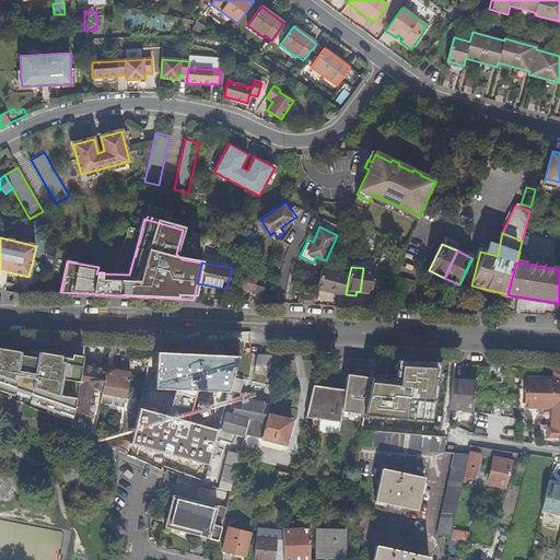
[(360,292),(372,293),(375,272),(376,270),(363,268),(360,292)]
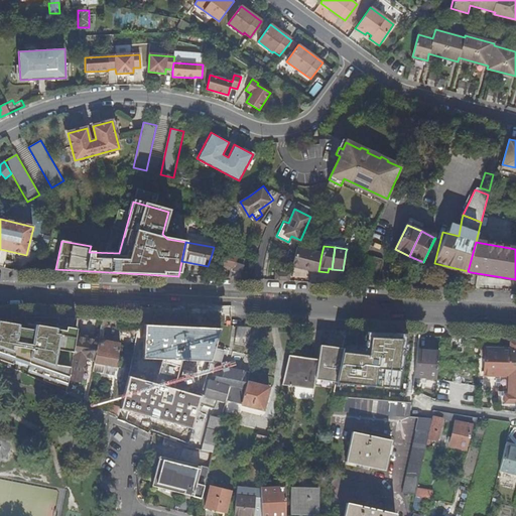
[(296,248),(292,266),(318,273),(318,271),(320,259),(321,254),(296,248)]
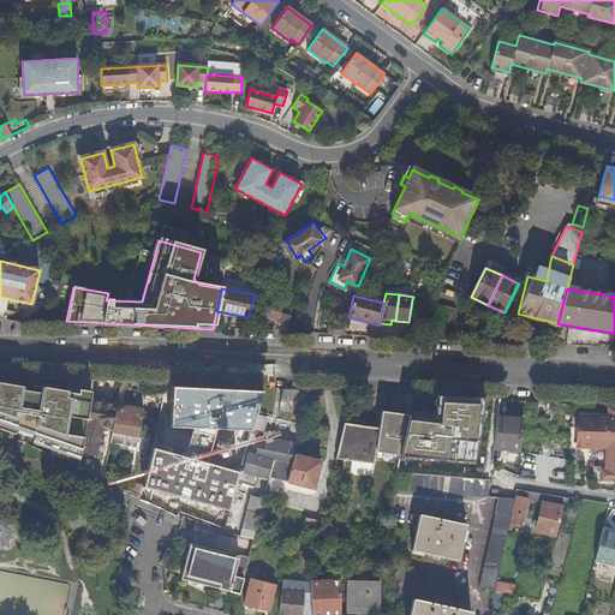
[(274,322),(272,332),(286,333),(292,310),(263,303),(260,315),(270,317),(269,321),(274,322)]
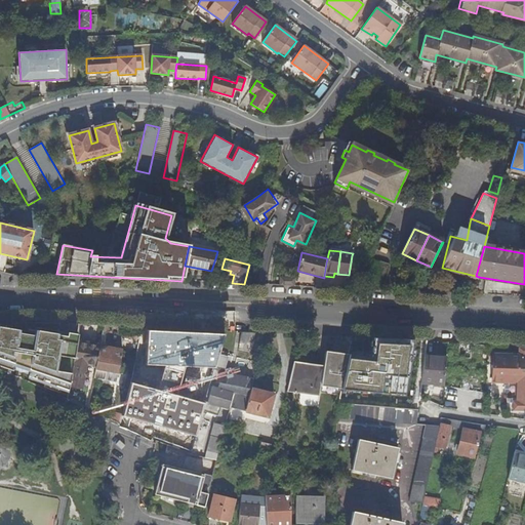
[(524,284),(479,277),(476,276),(476,278),(475,280),(488,282),(524,287),(524,284)]
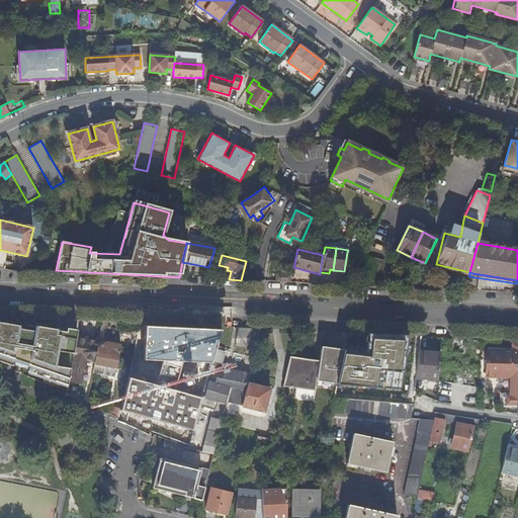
[(289,282),(291,275),(276,273),(276,282),(289,282)]
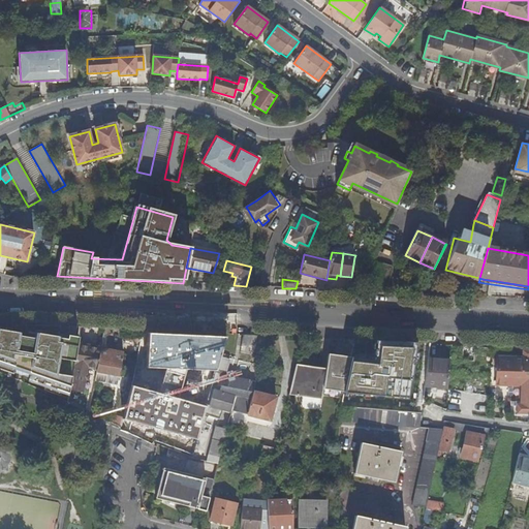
[(0,361),(69,390),(70,385),(74,362),(76,344),(56,341),(57,337),(35,334),(34,339),(19,337),(19,333),(0,330),(0,361)]
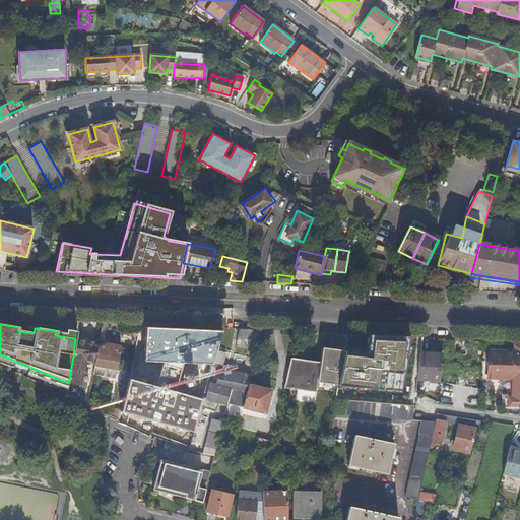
[(197,327),(187,327),(184,341),(192,343),(194,337),(197,327)]
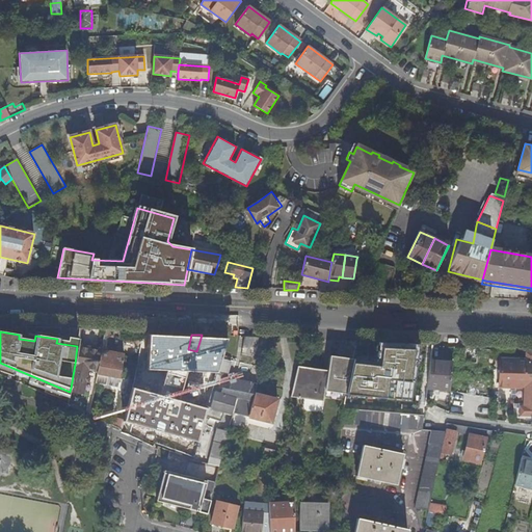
[(260,372),(269,338),(245,337),(234,380),(227,378),(231,362),(221,358),(215,381),(212,392),(253,401),(255,395),(260,372)]
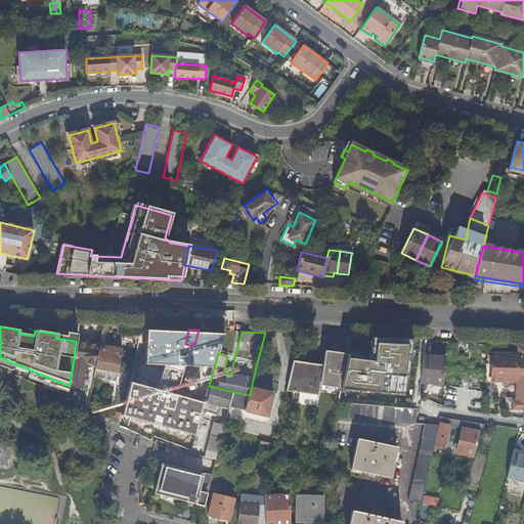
[(136,350),(169,357),(172,340),(161,338),(161,340),(139,335),(136,350)]
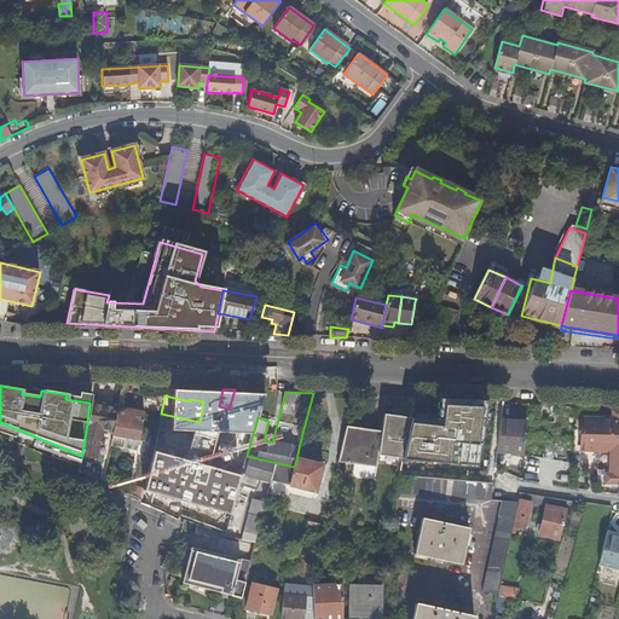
[(250,444),(258,417),(260,410),(231,401),(229,409),(223,434),(221,435),(250,444)]
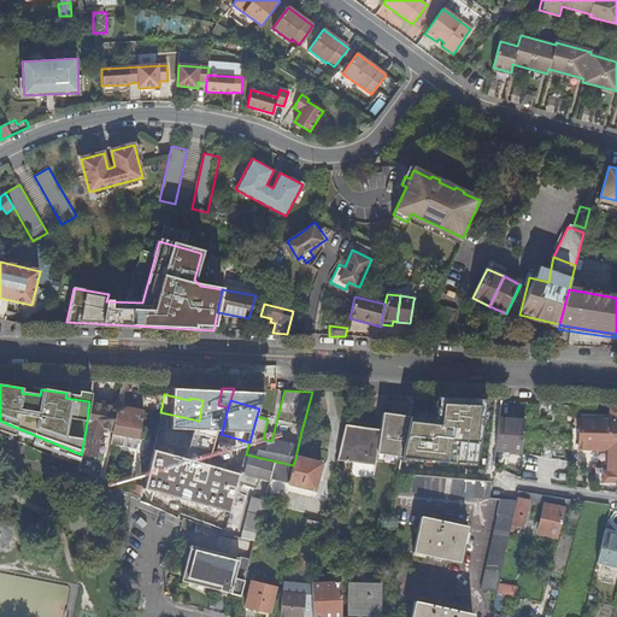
[(112,432),(117,407),(89,401),(87,422),(82,450),(81,454),(97,457),(99,442),(105,444),(106,438),(100,436),(101,429),(112,432)]
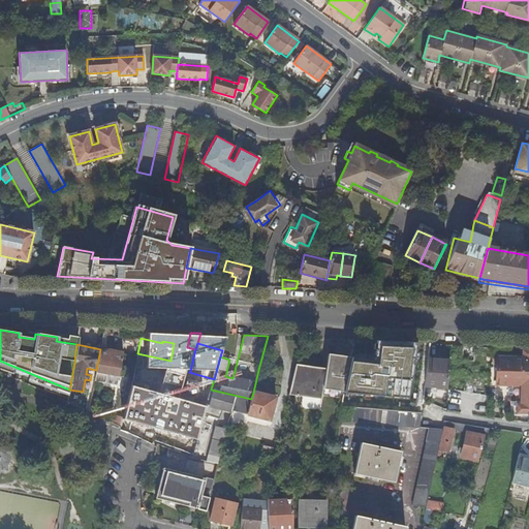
[(96,370),(96,372),(119,376),(124,353),(100,349),(96,370)]
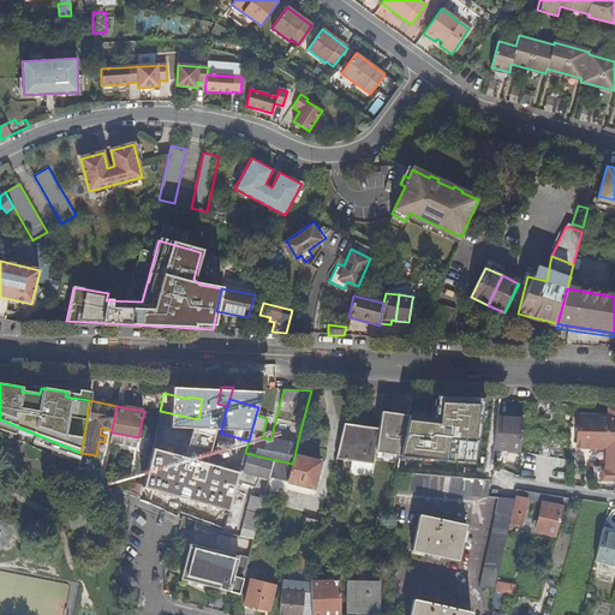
[(400,457),(408,416),(382,412),(376,453),(400,457)]
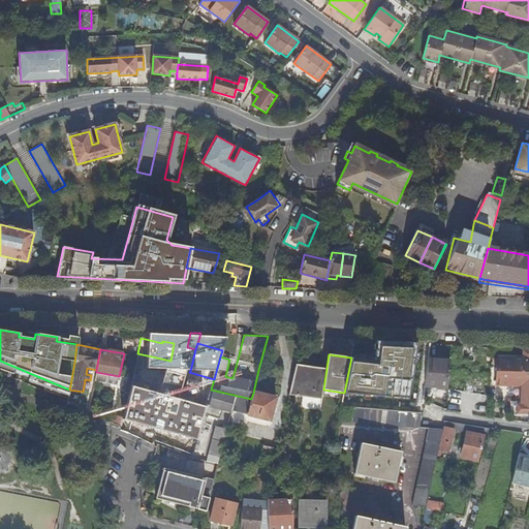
[(439,359),(429,358),(426,384),(437,385),(439,359)]
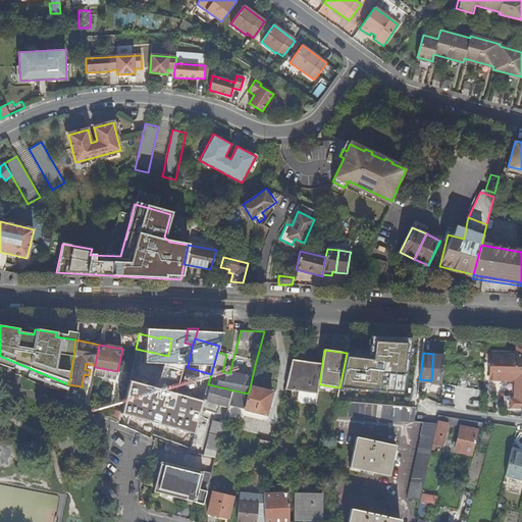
[(444,355),(433,354),(431,380),(441,381),(444,355)]
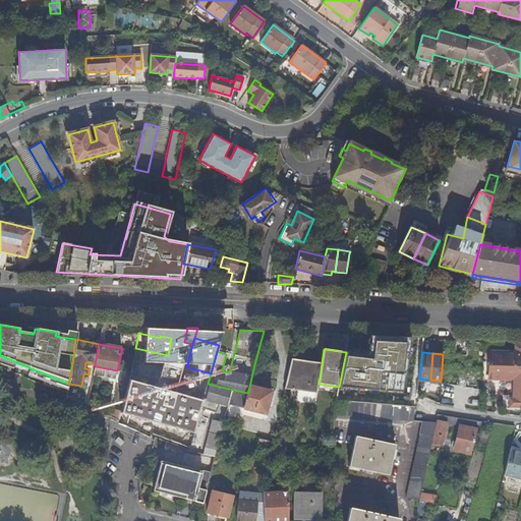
[(520,353),(513,354),(488,353),(487,380),(500,380),(499,396),(503,396),(503,408),(520,408),(520,407),(520,399),(520,353)]
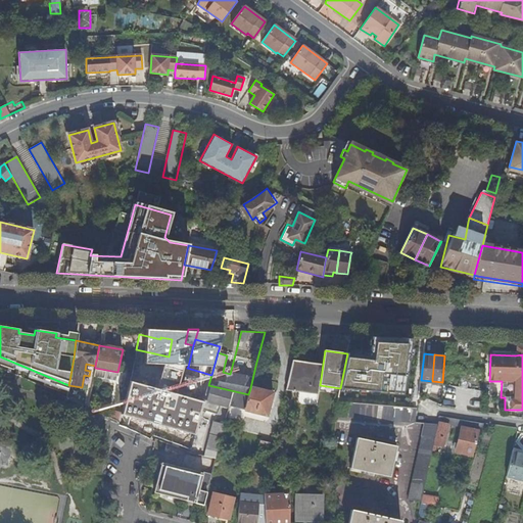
[(318,394),(322,365),(292,361),(286,390),(318,394)]
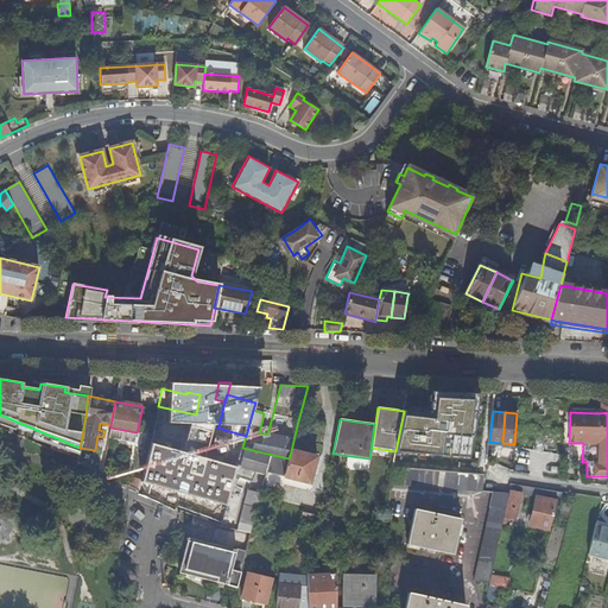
[(190,441),(187,457),(183,474),(204,479),(217,428),(219,426),(211,425),(209,437),(191,434),(190,441)]
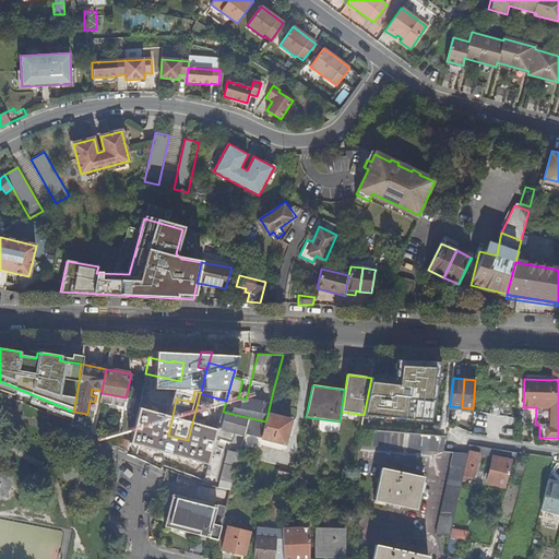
[(130,440),(130,441),(157,448),(163,419),(171,420),(175,405),(166,403),(164,414),(138,408),(130,440)]
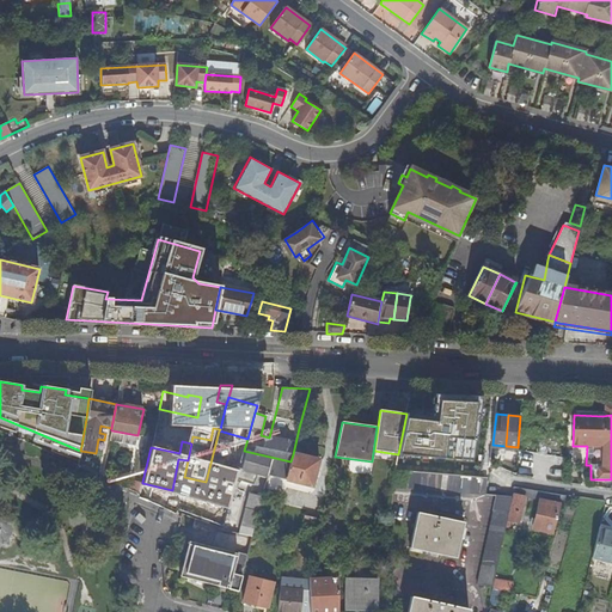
[(244,451),(237,479),(248,483),(255,482),(257,475),(268,477),(268,475),(273,459),(244,451)]
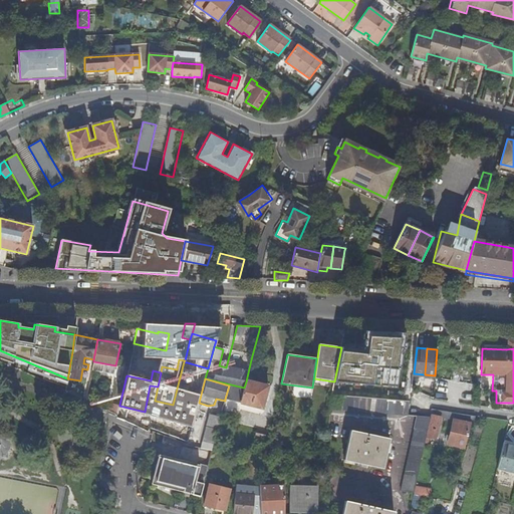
[(268,388),(246,381),(244,388),(244,390),(240,403),(240,404),(262,409),(268,388)]
